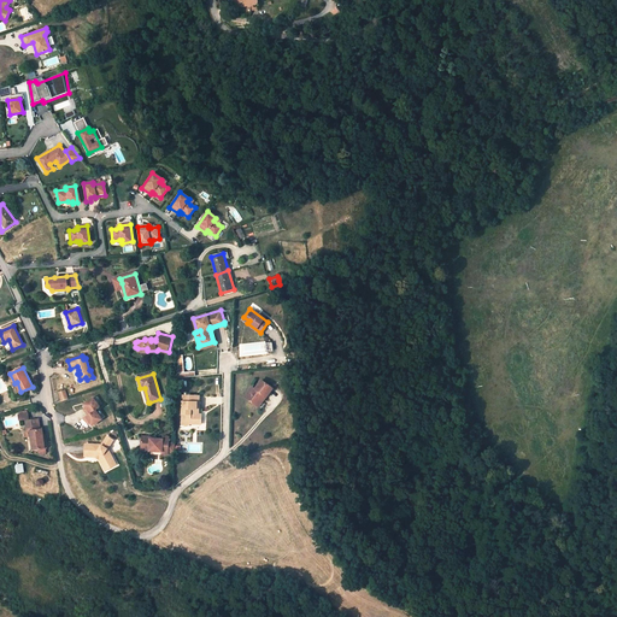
[(274,388),(263,380),(256,389),(254,388),(247,398),(257,406),(262,399),(262,398),(264,395),(266,398),(274,388)]
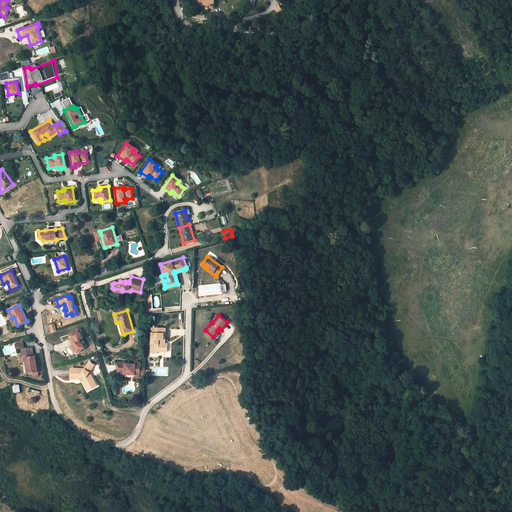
[(163,329),(152,329),(151,351),(157,351),(157,352),(167,352),(167,345),(163,344),(161,344),(161,340),(163,340),(163,329)]
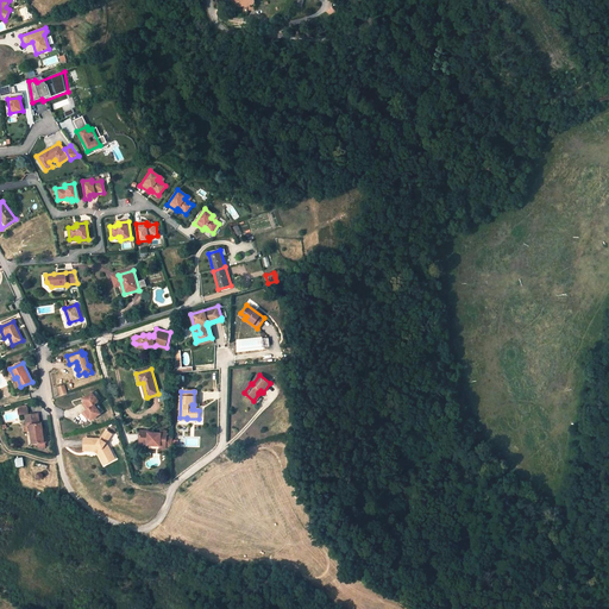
[(93,395),(83,401),(86,405),(90,410),(88,412),(86,413),(89,419),(92,422),(101,415),(94,407),(99,403),(93,395)]
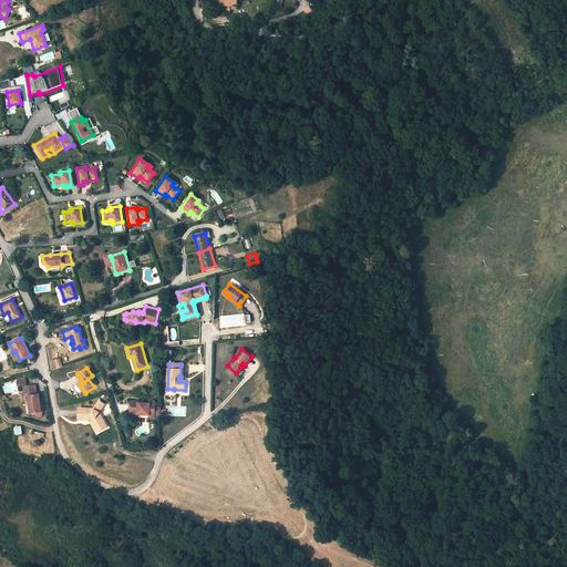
[(29,401),(30,413),(33,413),(40,412),(43,412),(42,405),(40,405),(39,395),(37,395),(34,385),(23,387),(26,397),(28,397),(29,401)]
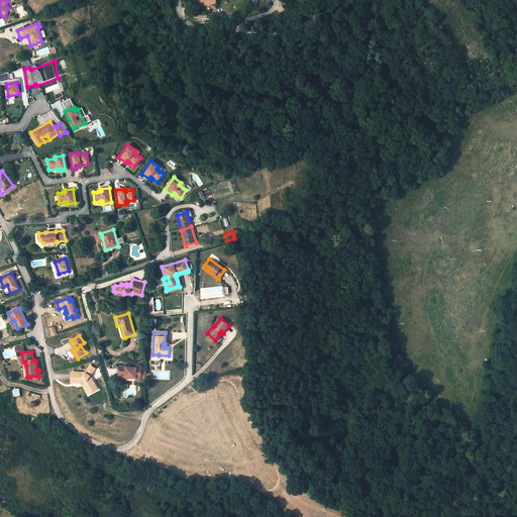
[(85,374),(72,372),(71,380),(79,381),(79,383),(83,385),(87,395),(97,390),(90,377),(95,370),(90,366),(85,374)]
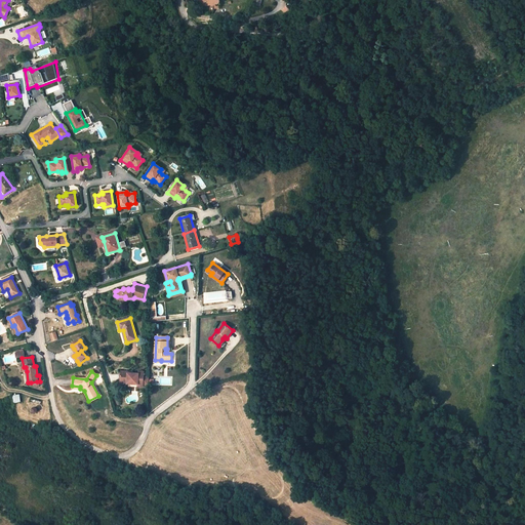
[(121,372),(120,382),(127,382),(127,385),(137,386),(137,384),(143,384),(143,386),(148,386),(149,378),(144,378),(144,373),(138,373),(138,375),(132,374),(128,374),(128,373),(121,372)]
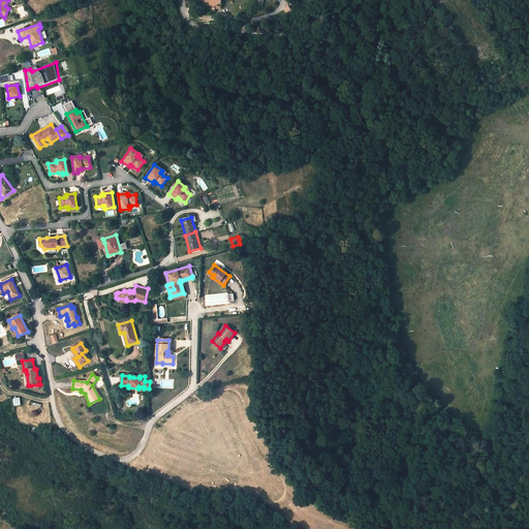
[(22,413),(19,398),(12,399),(16,414),(22,413)]
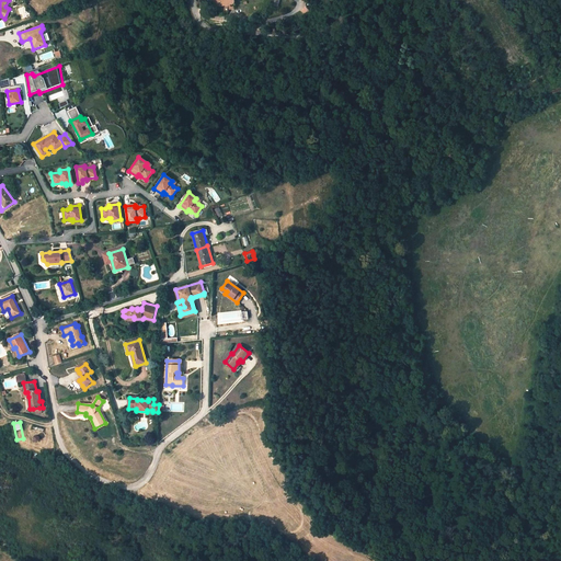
All buildings are outlined.
